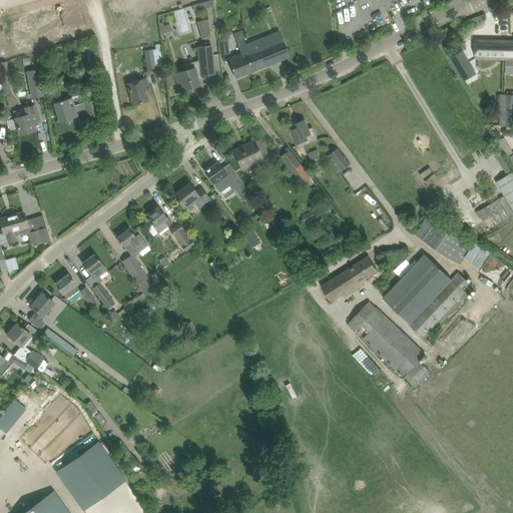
[(70,0),(60,0),(59,1),(65,20),(75,17),(70,0)]
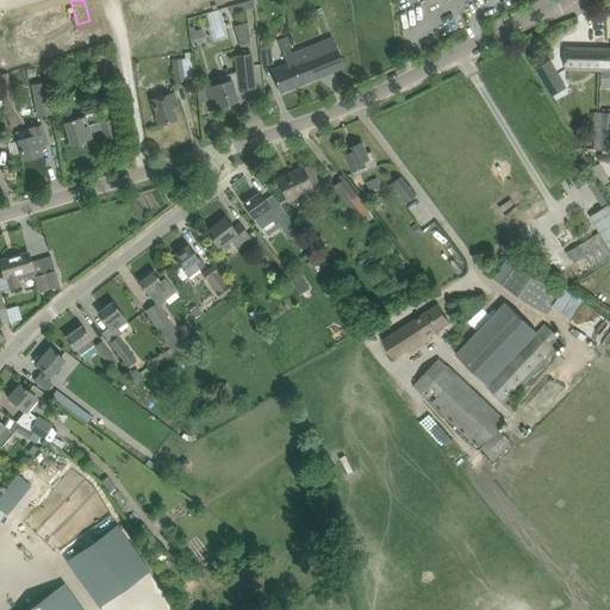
[(97,0),(83,0),(89,20),(103,16),(97,0)]
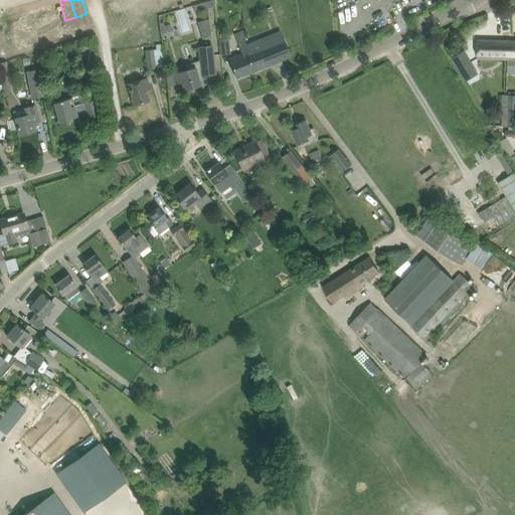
[(108,0),(101,0),(103,11),(110,10),(109,1),(108,0)]
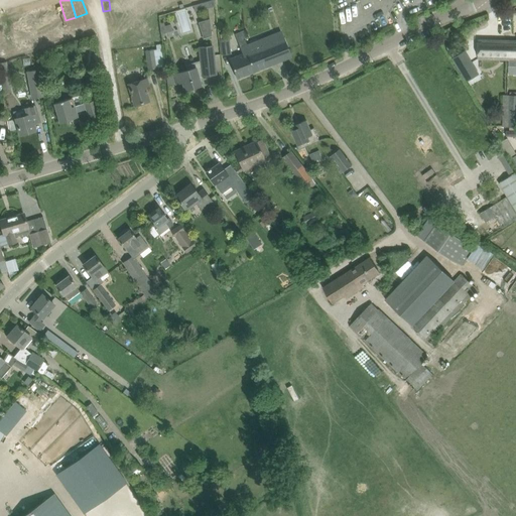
[(59,1),(49,4),(55,23),(66,20),(59,1)]
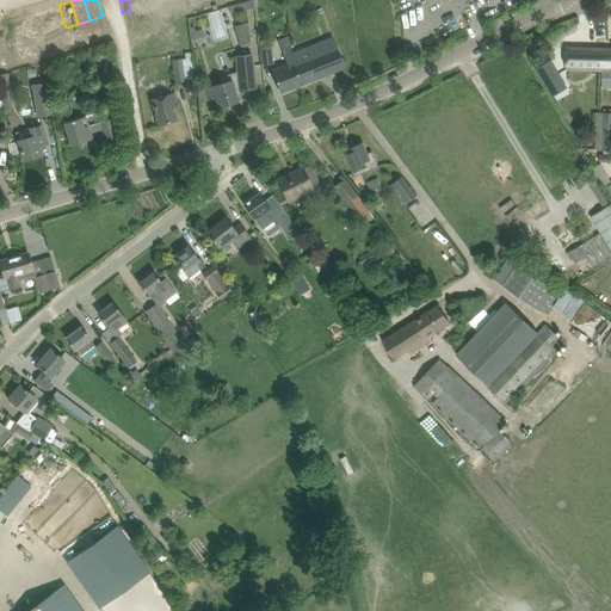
[(59,5),(45,8),(53,32),(66,28),(59,5)]
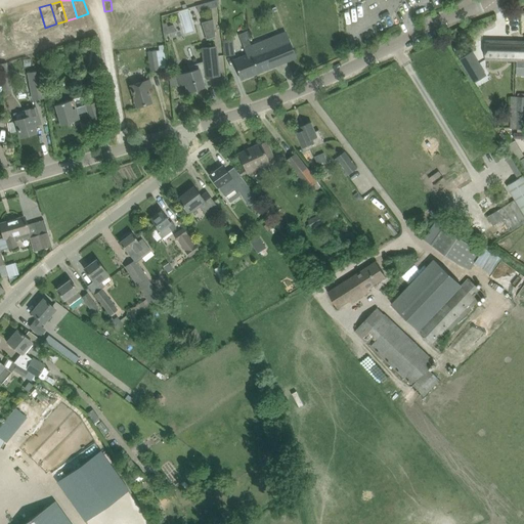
[(34,7),(23,11),(29,32),(41,29),(34,7)]
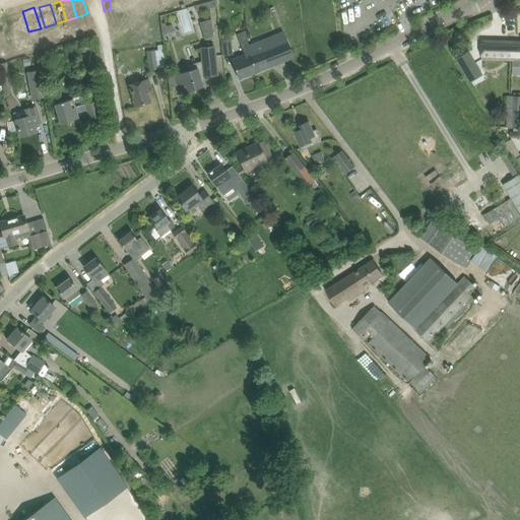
[(22,11),(12,14),(18,35),(28,31),(22,11)]
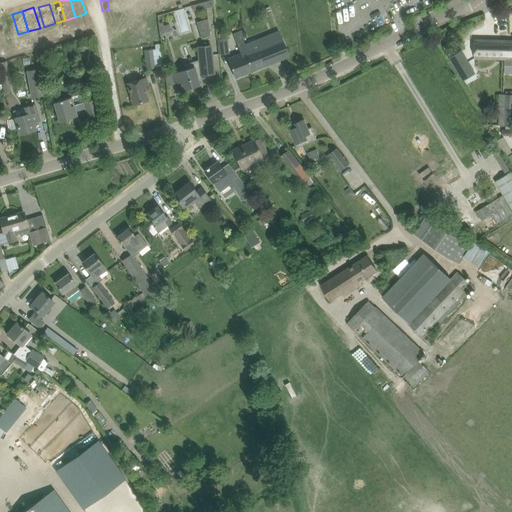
[(208,19),(197,22),(202,39),(210,36),(208,19)]
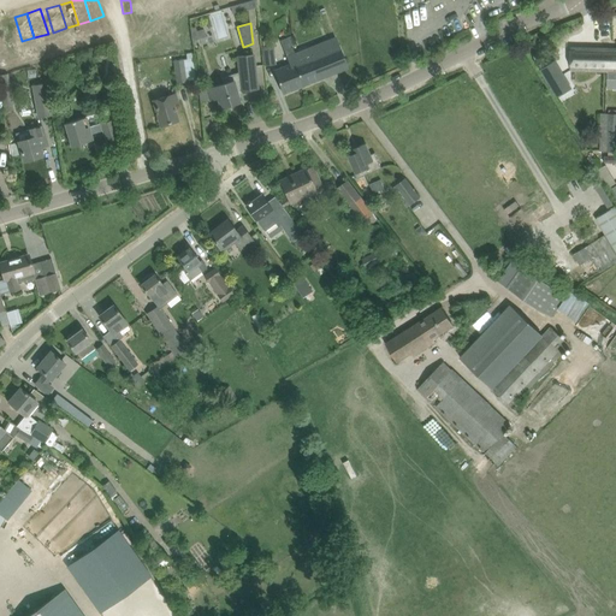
[(196,29),(191,30),(193,41),(197,40),(197,39),(199,39),(207,36),(205,29),(196,31),(196,29)]
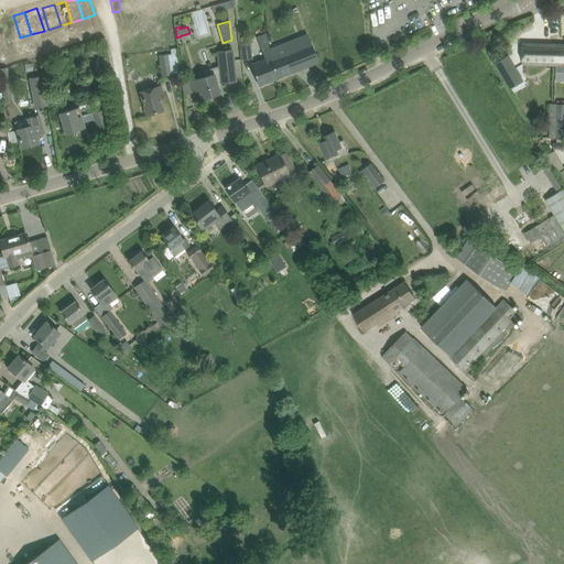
[(259,85),(278,78),(270,58),(273,57),(268,43),(267,33),(257,36),(266,60),(251,65),(259,85)]
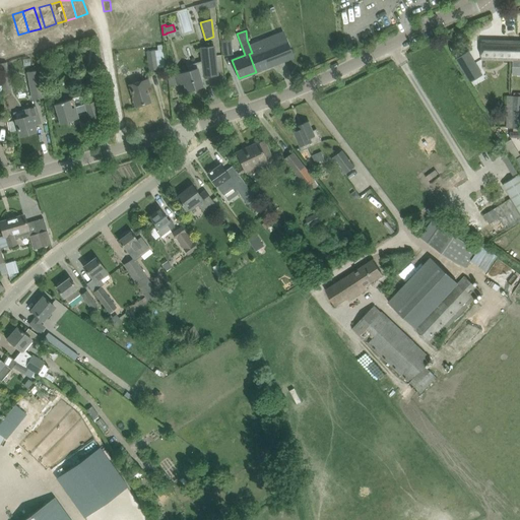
[(294,57),(283,31),(249,45),(247,40),(252,53),(249,54),(256,72),(294,57)]
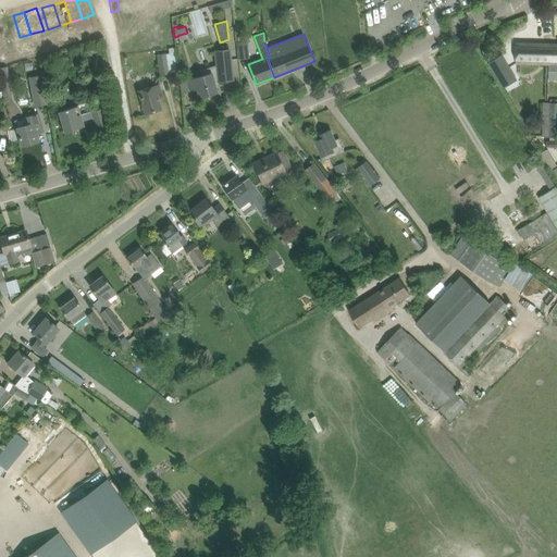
[(246,41),(245,37),(237,38),(238,42),(240,59),(249,58),(247,41),(246,41)]
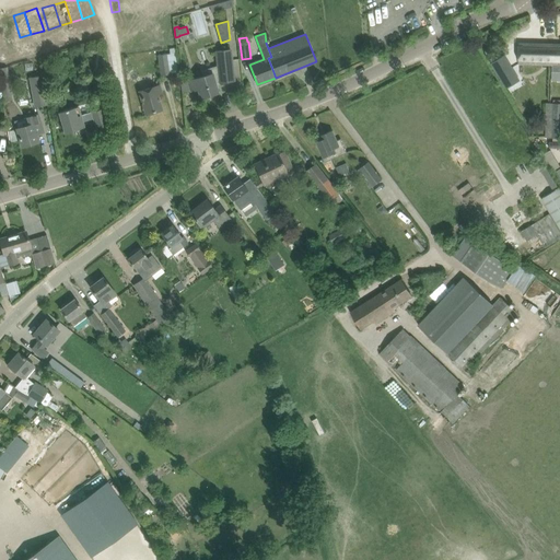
[(518,55),(518,63),(551,65),(552,51),(558,51),(558,45),(518,44),(518,55)]
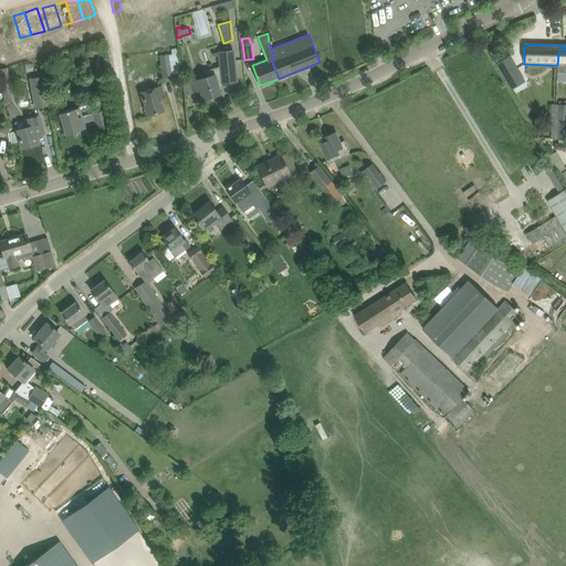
[(164,75),(178,74),(175,54),(177,54),(176,49),(173,49),(174,54),(160,56),(164,75)]
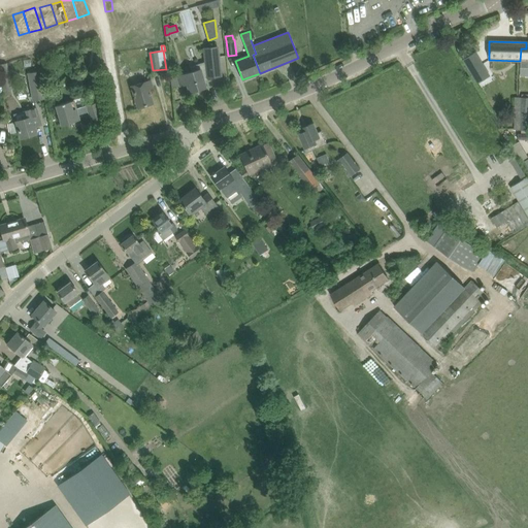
[(207,77),(221,76),(218,46),(204,48),(205,62),(191,67),(192,71),(176,76),(179,86),(187,84),(190,92),(197,90),(198,91),(203,89),(203,88),(205,88),(202,77),(207,76),(207,77)]
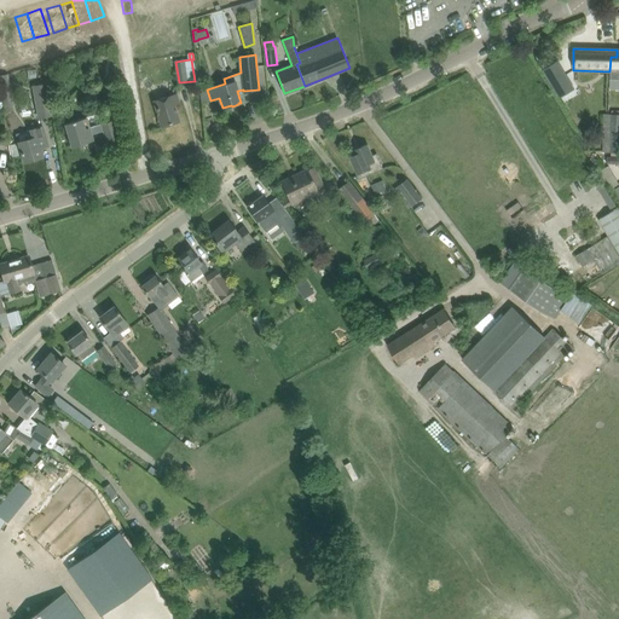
[(0,90),(4,111),(15,110),(9,74),(0,75),(0,90)]
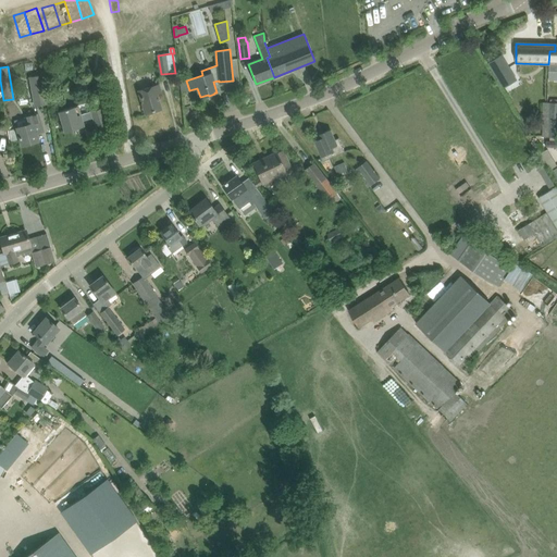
[(508,67),(497,75),(505,87),(516,81),(508,67)]
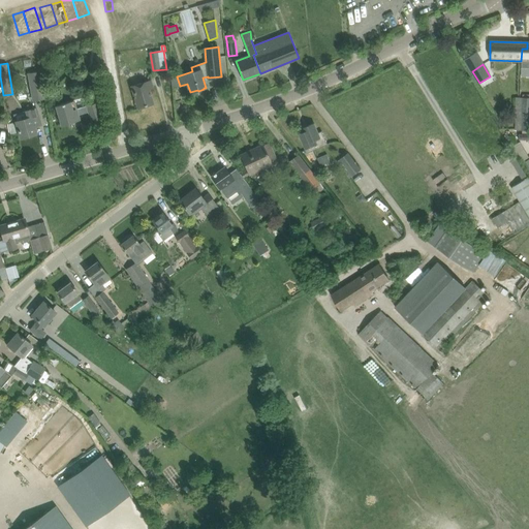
[(39,70),(29,72),(29,76),(33,100),(44,98),(40,74),(39,70)]
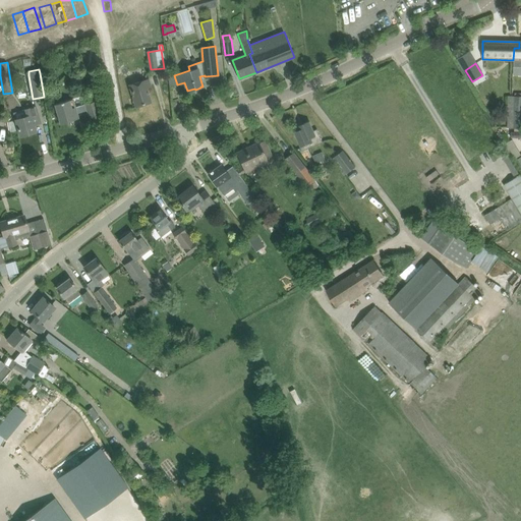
[(173,70),(168,72),(170,88),(177,84),(174,75),(173,70)]
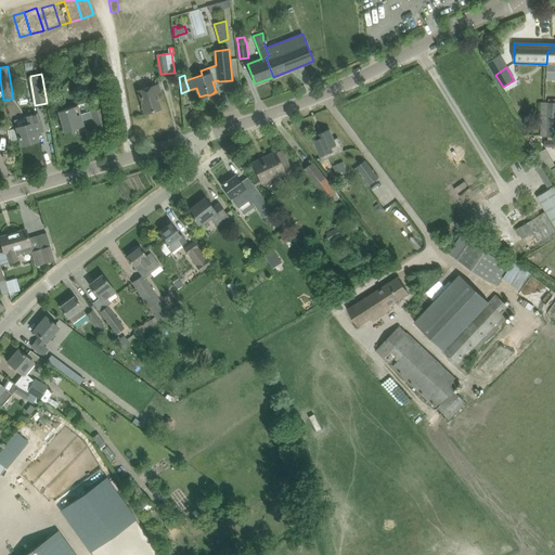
[(95,89),(103,88),(101,76),(93,77),(95,89)]
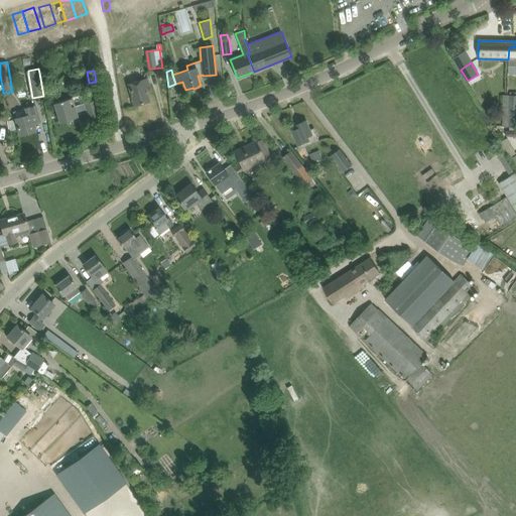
[(135,105),(149,101),(145,88),(148,87),(146,79),(128,85),(132,96),(135,105)]
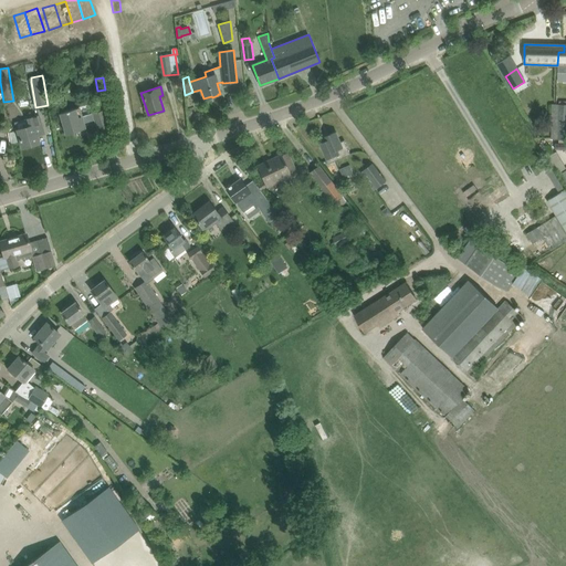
[(565,103),(552,104),(551,138),(558,138),(559,139),(559,144),(565,143),(565,103)]
